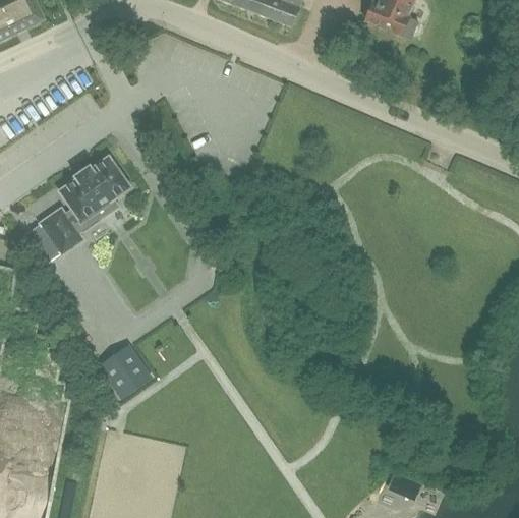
[(41,18),(32,0),(2,0),(0,1),(0,38),(2,39),(9,36),(10,33),(41,18)]
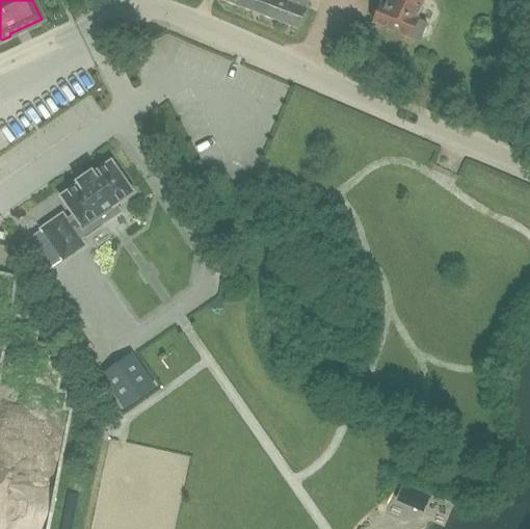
[(222,0),(295,27),(305,0),(222,0)]
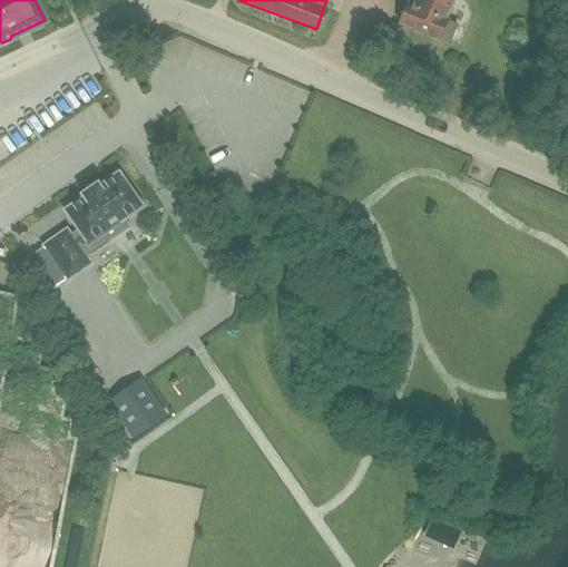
[(412,28),(438,38),(448,42),(457,22),(446,18),(452,0),(414,0),(413,5),(407,1),(398,22),(401,23),(401,26),(412,30),(412,28)]
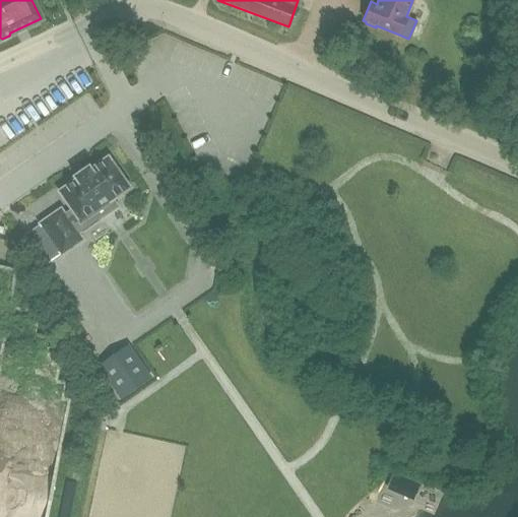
[(64,214),(60,208),(41,222),(61,253),(81,239),(72,225),(80,219),(81,221),(83,220),(94,212),(100,218),(117,205),(112,199),(128,187),(130,186),(129,184),(128,185),(109,157),(108,155),(106,157),(107,157),(90,169),(88,167),(75,176),(76,178),(61,189),(60,189),(59,190),(60,192),(72,209),(64,214)]
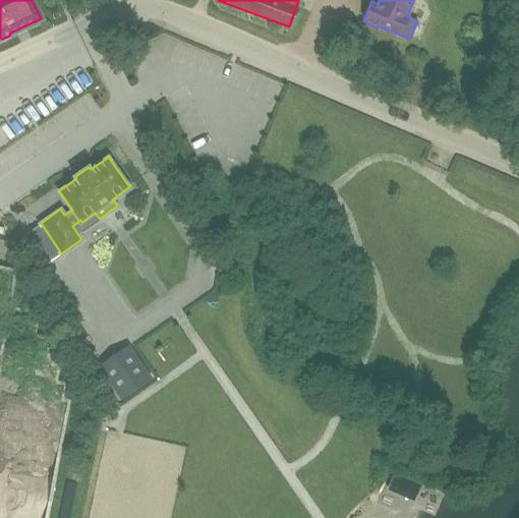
[(96,364),(117,396),(148,376),(126,344),(96,364)]
